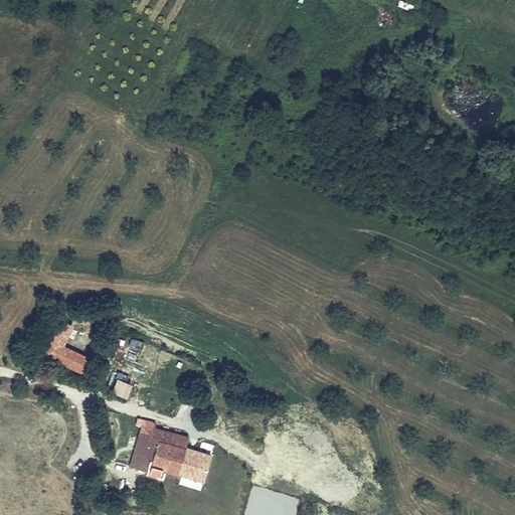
[(400,0),(398,5),(410,10),(412,5),(400,0)]
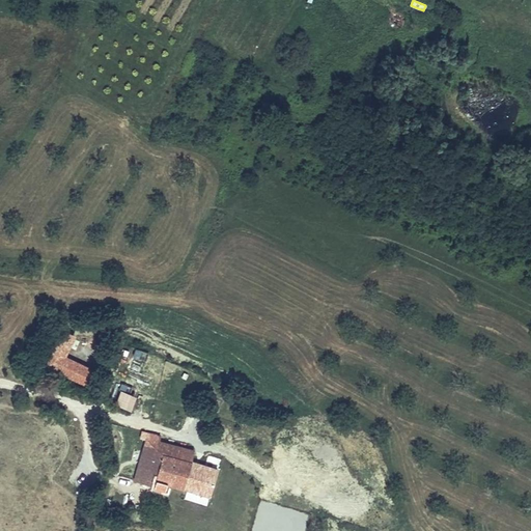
[(87,385),(94,368),(66,356),(76,335),(60,328),(44,366),(87,385)]
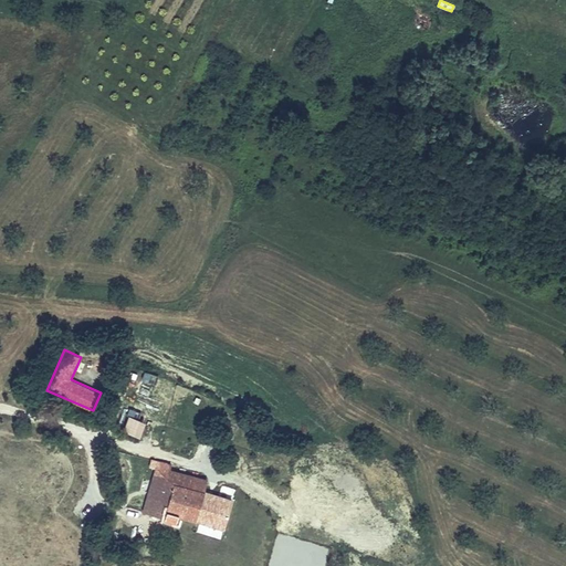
[(127,416),(124,432),(142,436),(145,419),(127,416)]
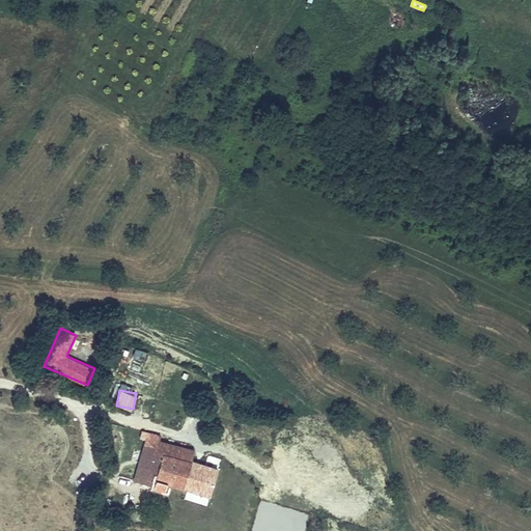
[(236,466),(222,462),(211,457),(215,445),(168,429),(154,476),(183,485),(185,480),(228,493),(236,466)]
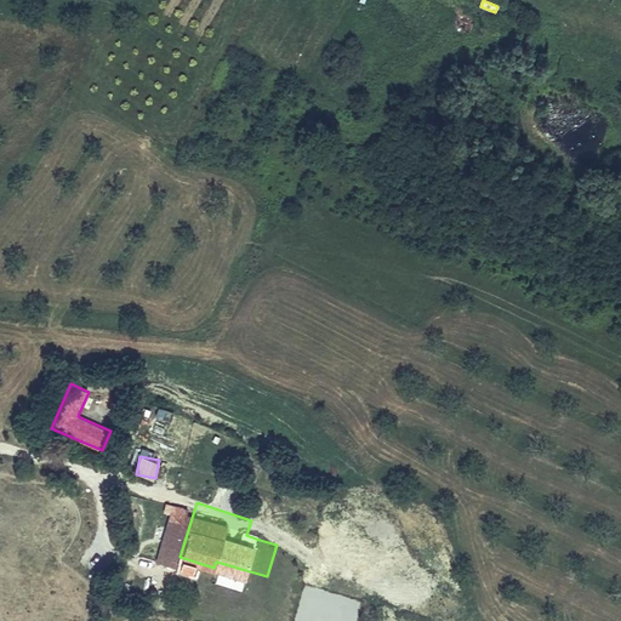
[(260,540),(263,524),(251,520),(246,535),(260,540)]
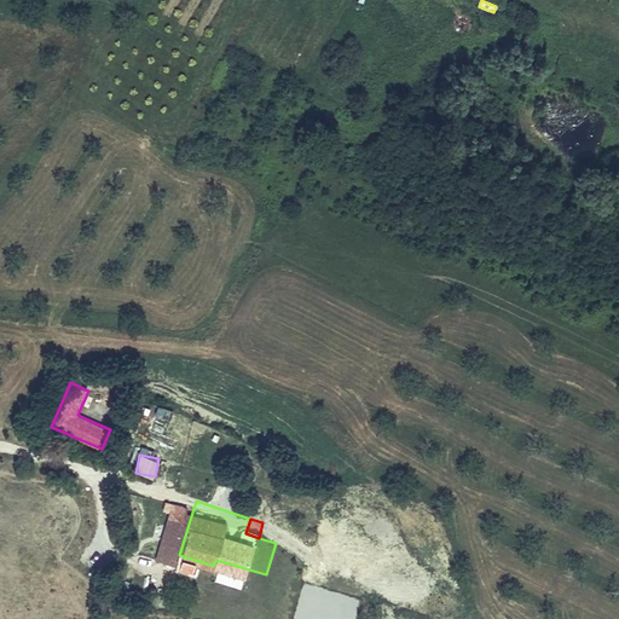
[(264,582),(266,574),(215,560),(213,566),(264,582)]
